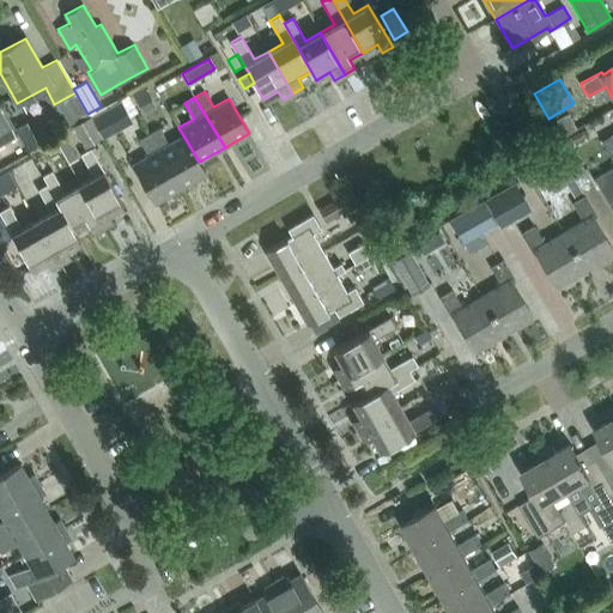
[(115,126),(131,117),(121,99),(105,109),(115,126)]
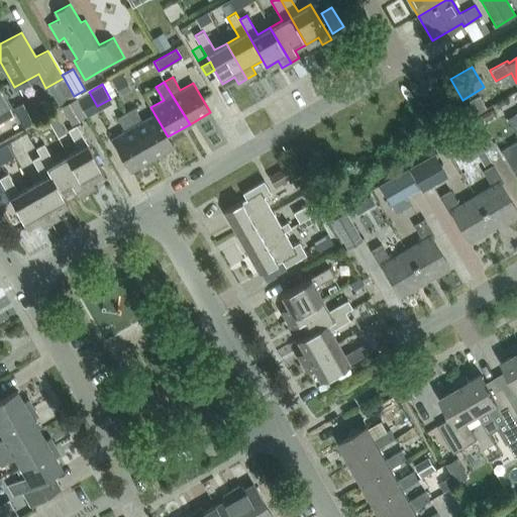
[(0,122),(13,115),(0,91),(0,122)]
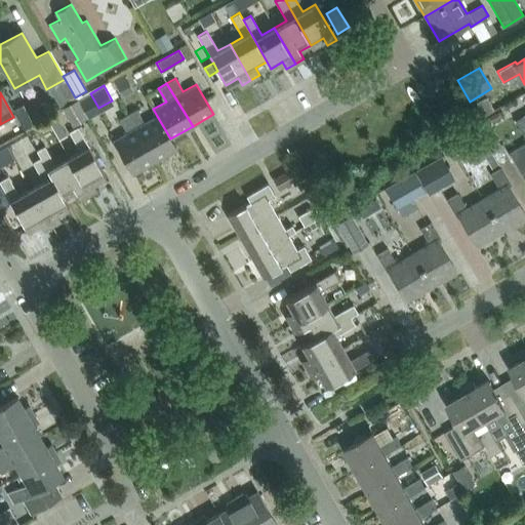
[(89,119),(78,99),(56,112),(68,131),(89,119)]
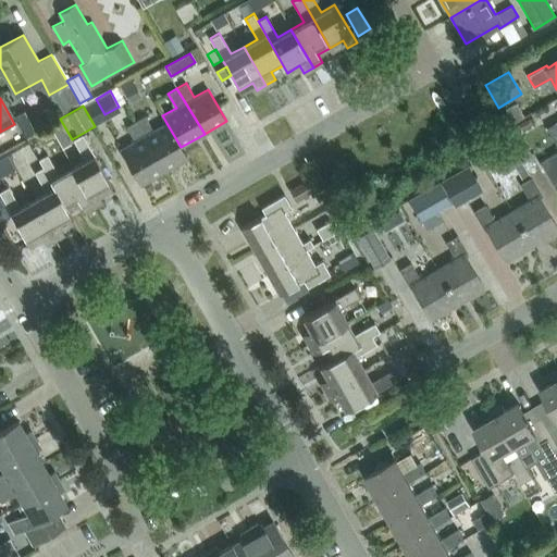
[(153,131),(145,115),(136,121),(164,172),(187,158),(181,147),(166,123),(153,131)]
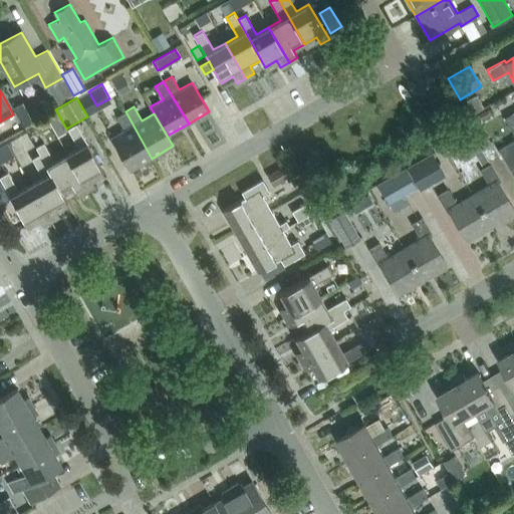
[(490,107),(478,114),(483,122),(495,115),(490,107)]
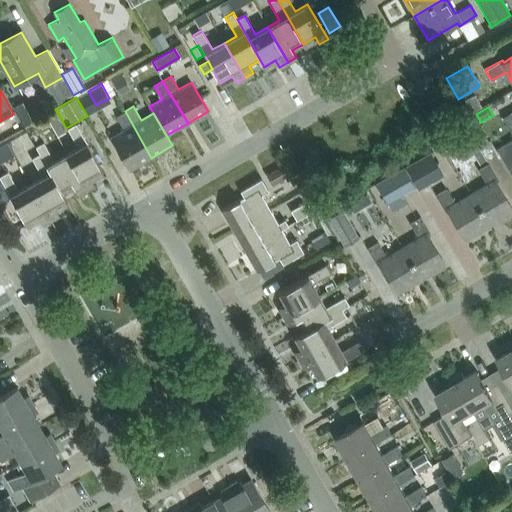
[(130,170),(151,158),(125,111),(116,116),(124,129),(111,136),(130,170)]
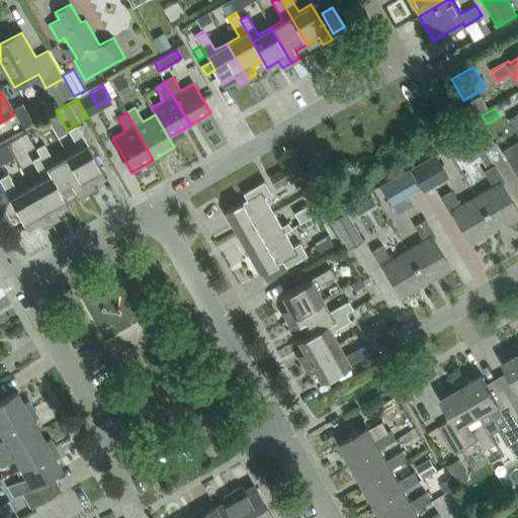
[(517,112),(508,118),(517,136),(517,112)]
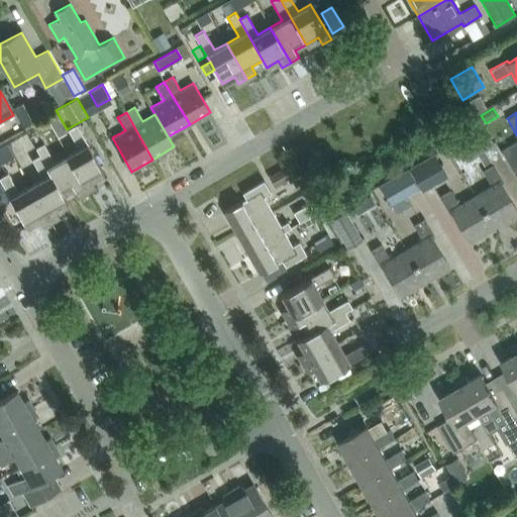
[(56,117),(48,121),(58,137),(65,134),(56,117)]
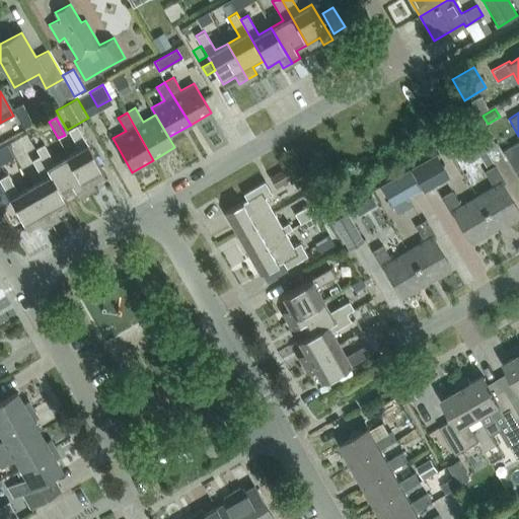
[(79,149),(67,156),(87,192),(96,188),(92,180),(104,173),(88,145),(77,125),(68,130),(79,149)]
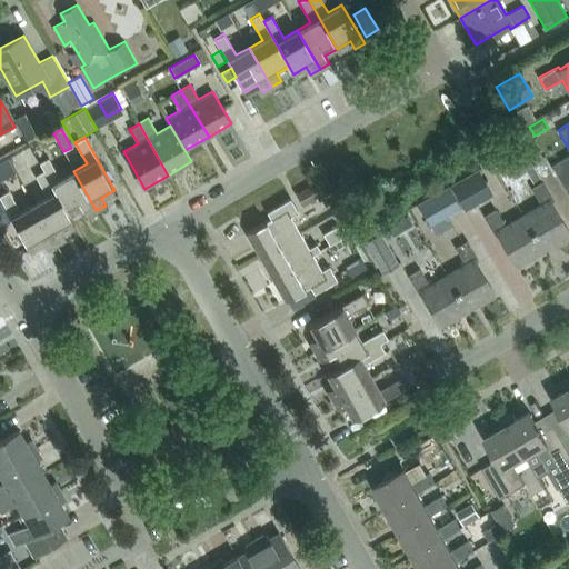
[(513,178),(545,159),(532,138),(500,156),(513,178)]
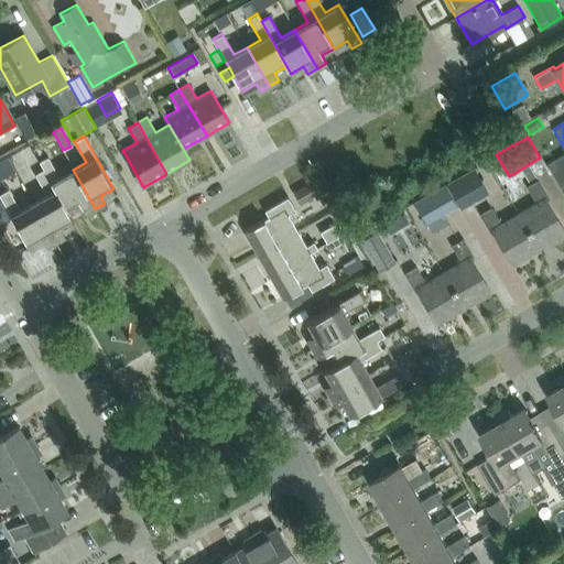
[(563,152),(548,163),(561,186),(563,184),(563,152)]
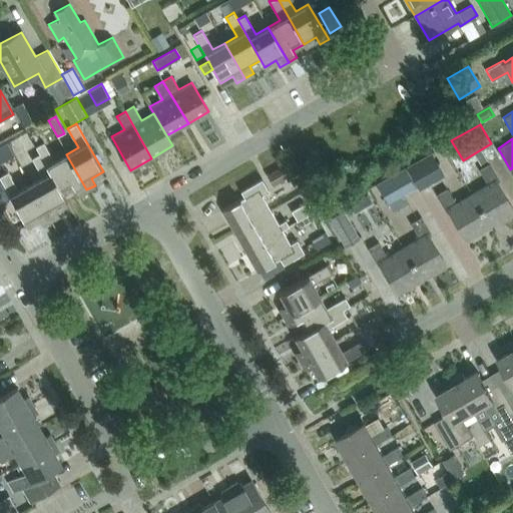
[(43,142),(35,146),(39,153),(63,193),(74,187),(78,194),(86,189),(66,154),(54,161),(43,142)]
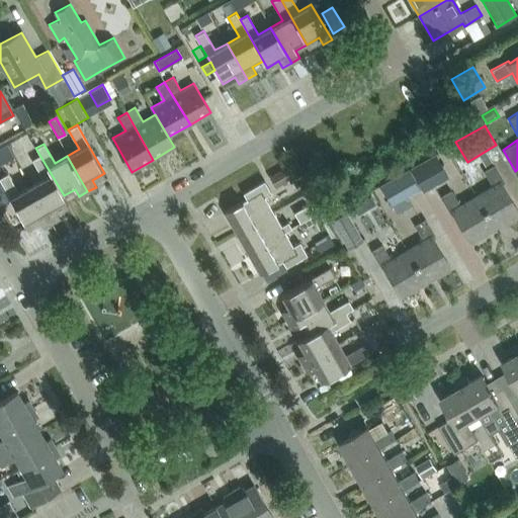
[(68,202),(64,195),(39,155),(31,160),(42,179),(30,186),(51,222),(60,217),(56,209),(68,202)]
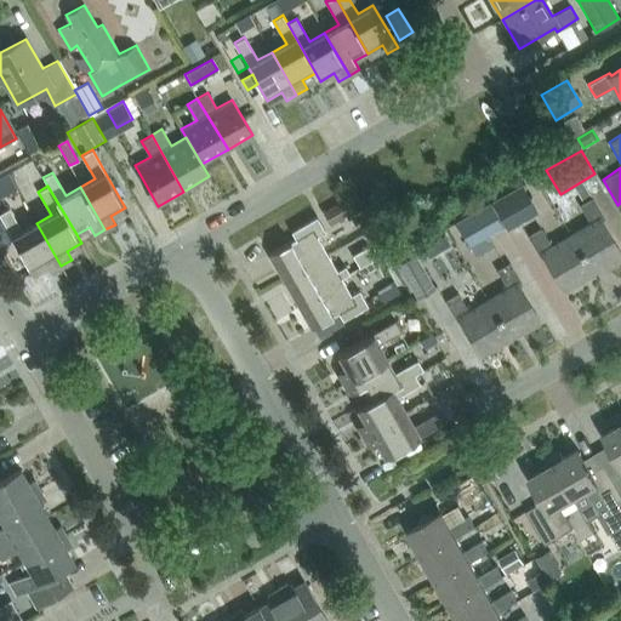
[(503,223),(534,206),(522,186),(491,203),(503,223)]
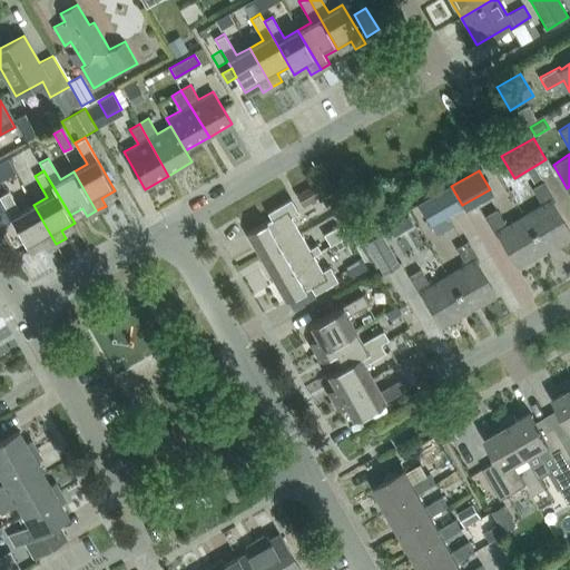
[(532,188),(542,205),(523,215),(544,252),(569,236),(569,232),(552,203),(556,200),(543,182),(532,188)]
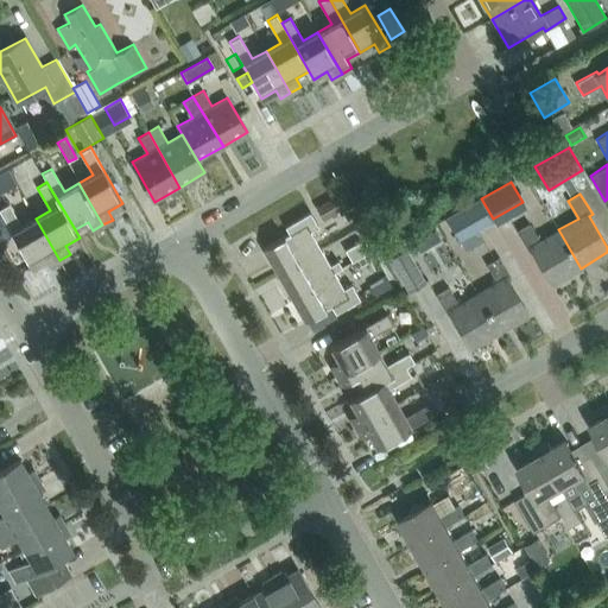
[(317,208),(323,219),(342,208),(335,197),(317,208)]
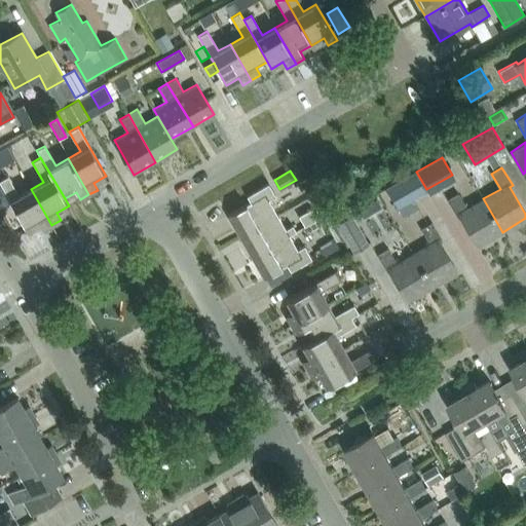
[(385,189),(396,207),(424,190),(414,173),(385,189)]
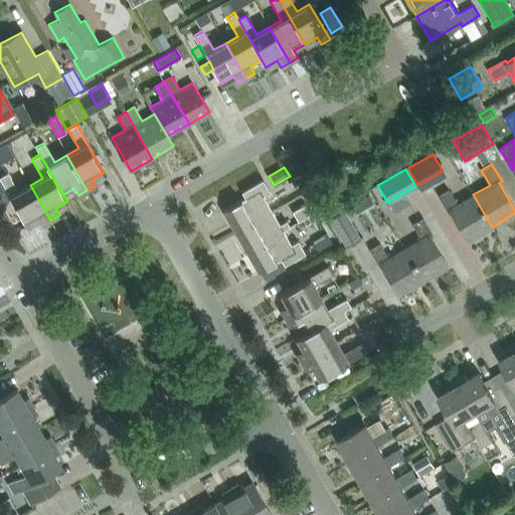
[(42,225),(50,220),(30,185),(18,191),(8,172),(0,176),(0,179),(10,197),(11,197),(26,224),(38,218),(42,225)]
